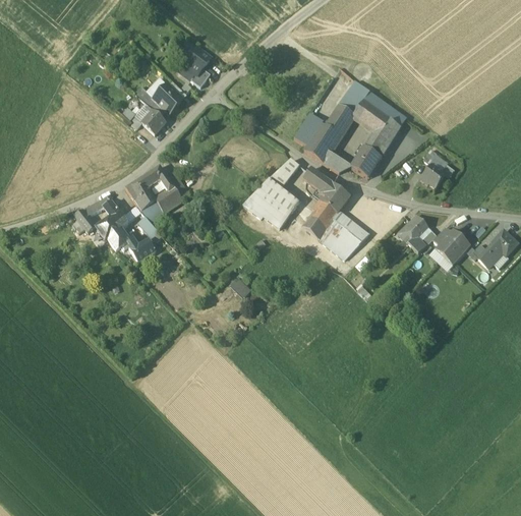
[(196,45),(183,63),(195,73),(197,74),(203,67),(211,56),(196,45)]
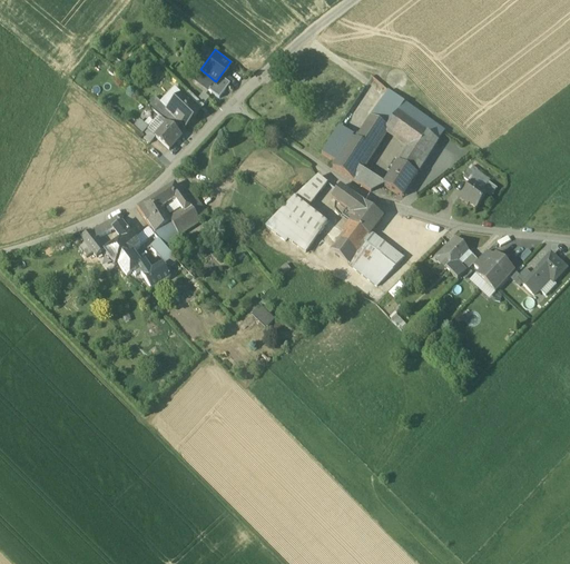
[(214,80),(200,69),(195,76),(209,87),(214,80)]
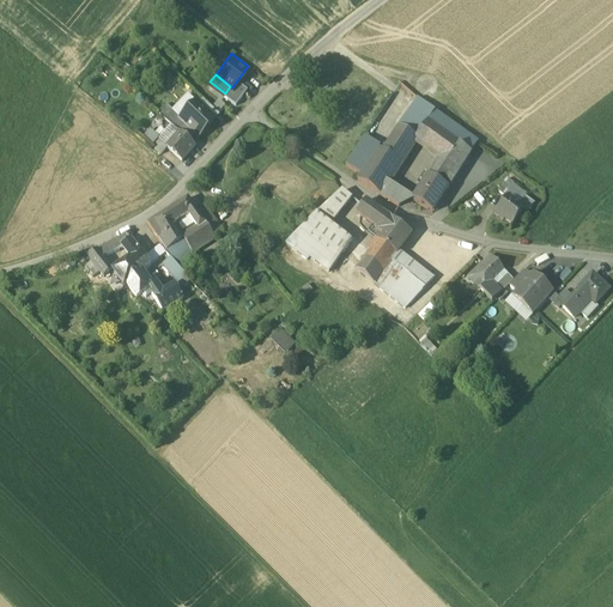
[(248,86),(238,79),(232,87),(230,86),(225,93),(236,101),(248,86)]
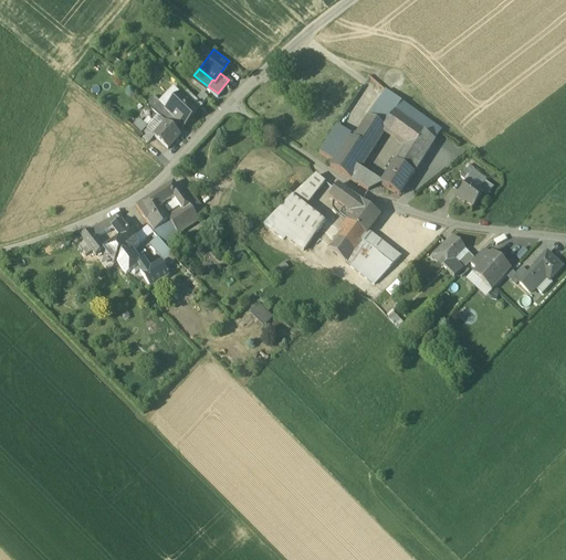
[(354,135),(349,133),(334,157),(331,161),(348,172),(348,173),(369,186),(381,180),(380,180),(381,179),(362,166),(360,167),(357,165),(383,124),(412,145),(401,161),(413,169),(441,125),(386,85),(354,135)]
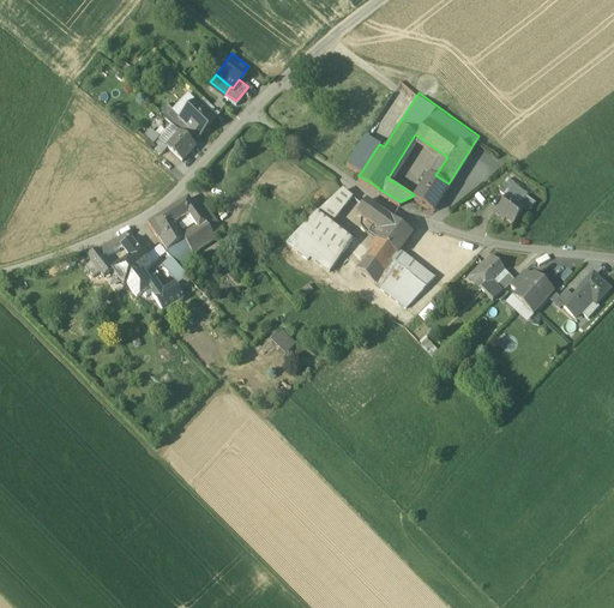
[(212,104),(222,108),(227,98),(217,95),(212,104)]
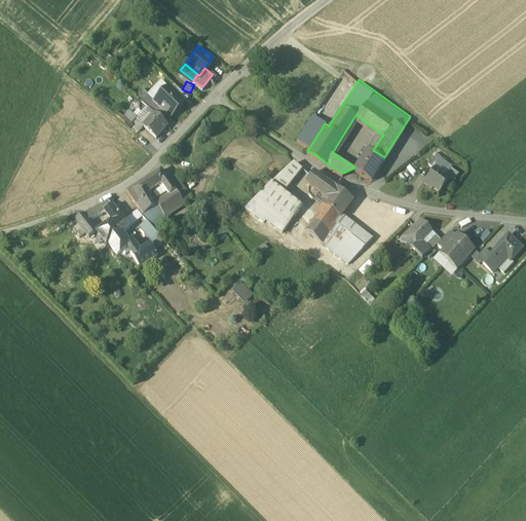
[(155,98),(155,99),(167,110),(171,114),(184,100),(168,84),(155,98)]
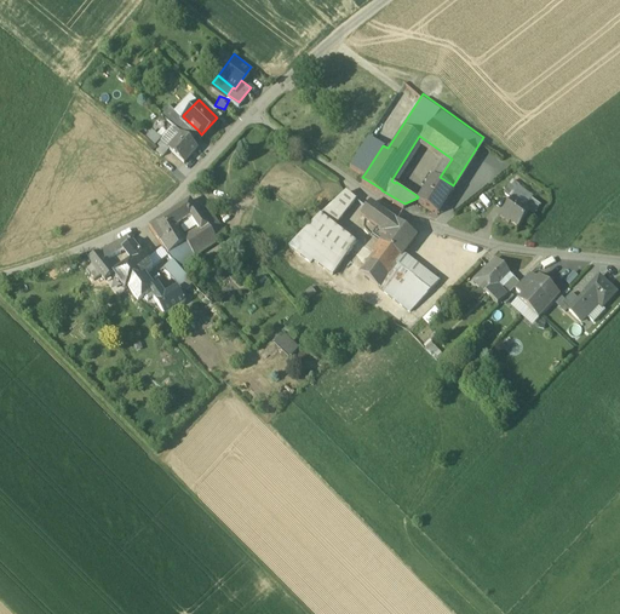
[(197,130),(183,116),(183,115),(177,109),(168,118),(182,130),(190,137),(197,130)]
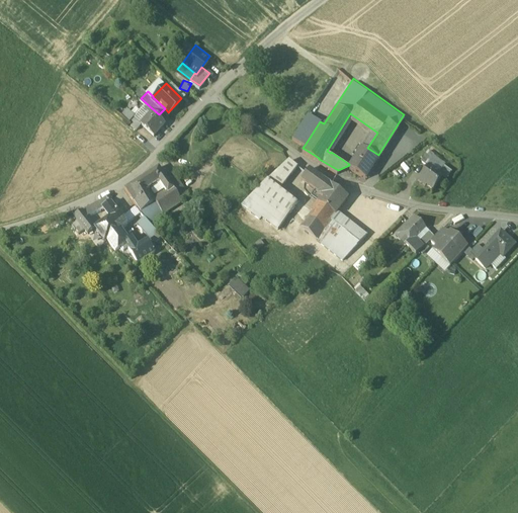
[(159,114),(152,108),(141,120),(154,133),(165,120),(159,114)]
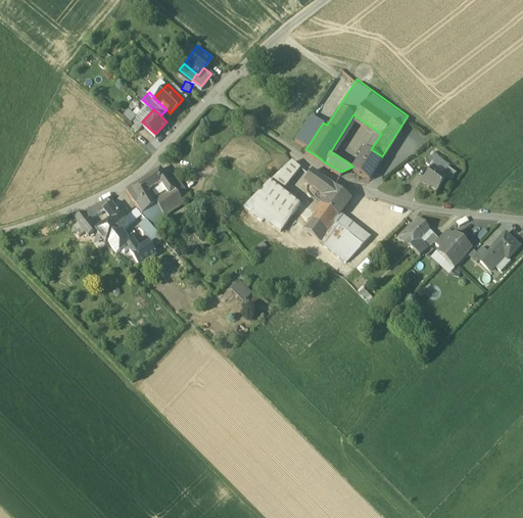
[(311,113),(296,136),(308,145),(323,123),(311,113)]
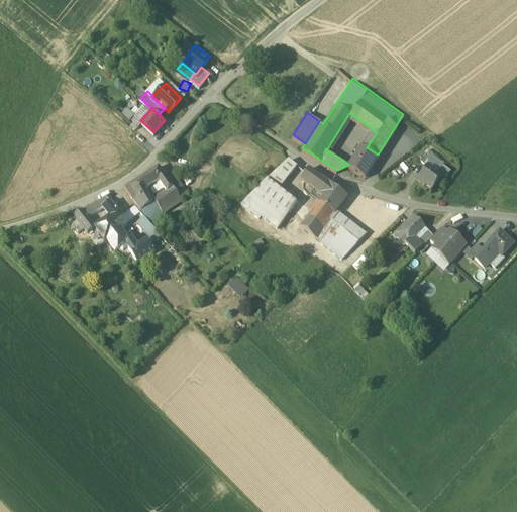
[(348,164),(347,165),(348,165),(365,175),(378,155),(367,147),(362,144),(348,164)]
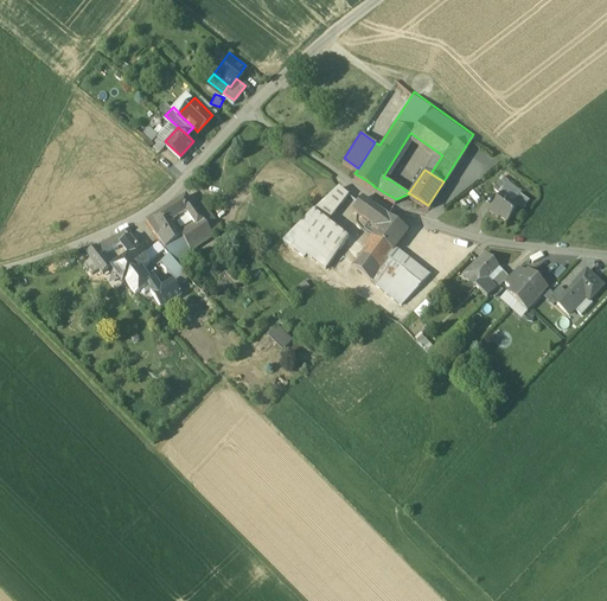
[(500,173),(492,185),(498,190),(508,178),(500,173)]
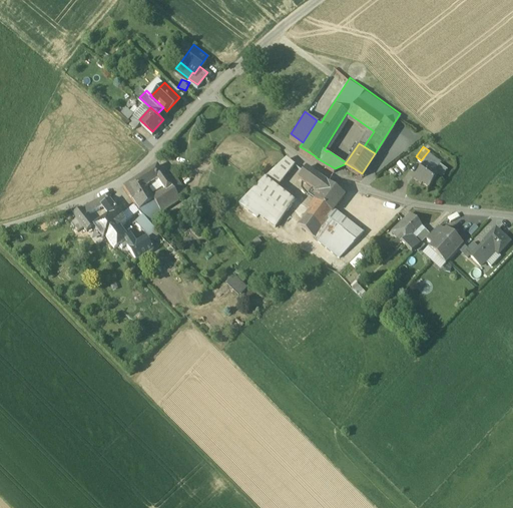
[(314,195),(309,203),(296,194),(294,197),(277,185),(295,161),(287,155),(238,199),(257,213),(259,211),(276,223),(287,207),(299,216),(296,221),(340,255),(364,229),(334,207),(333,208),(314,195)]
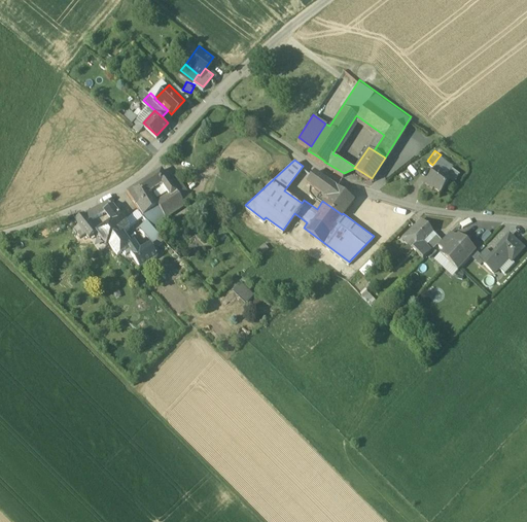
[(446,173),(434,165),(424,180),(431,186),(432,184),(440,189),(449,176),(450,176),(446,173)]
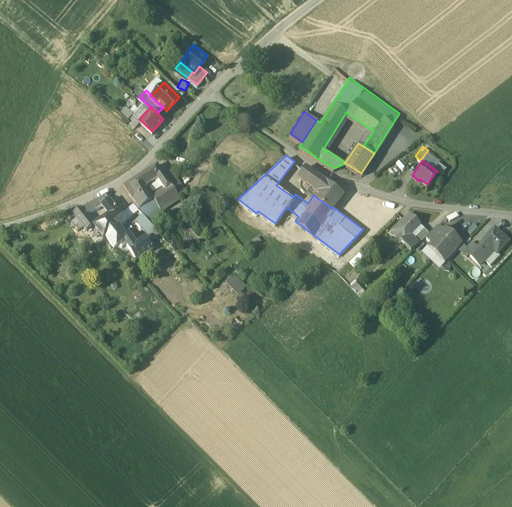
[(438,161),(433,168),(437,171),(436,171),(440,174),(446,166),(438,161)]
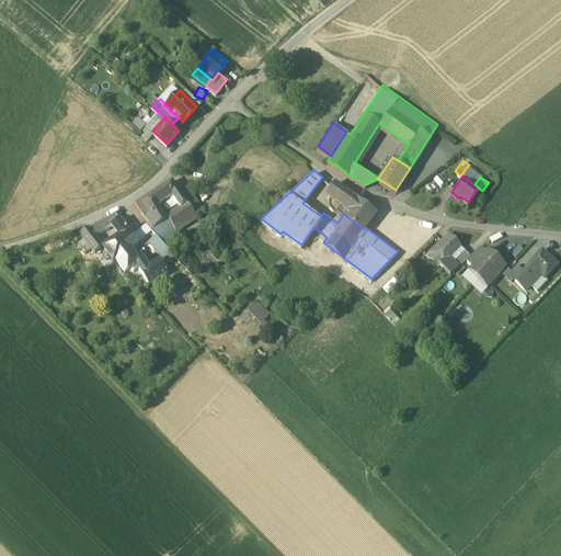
[(172,178),(161,184),(168,191),(170,190),(182,205),(168,215),(176,228),(197,214),(172,178)]
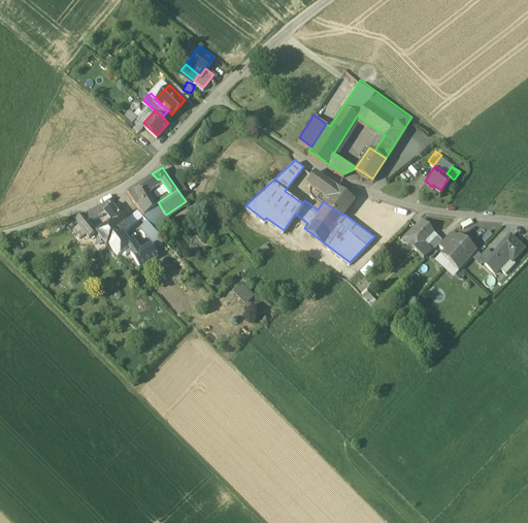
[(355,197),(315,169),(306,180),(328,195),(323,201),(342,215),(343,214),(355,197)]
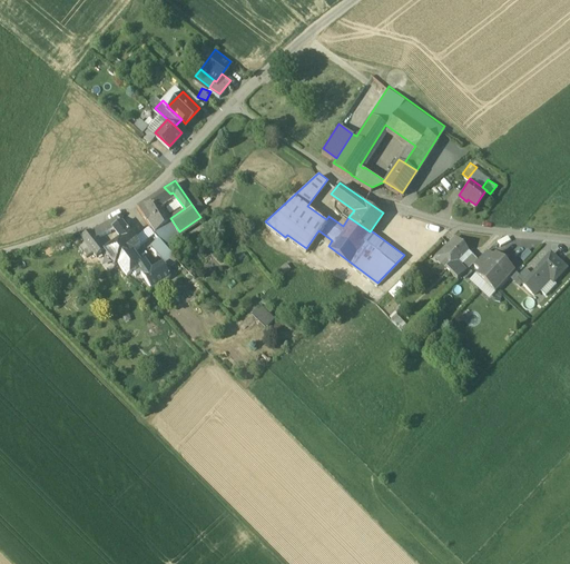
[(170,194),(164,187),(158,191),(163,199),(170,194)]
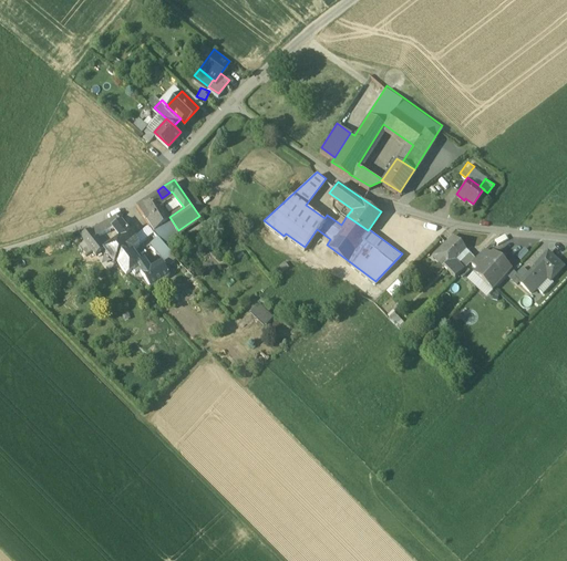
[(157,190),(137,203),(152,225),(161,218),(163,221),(167,218),(156,201),(162,198),(157,190)]
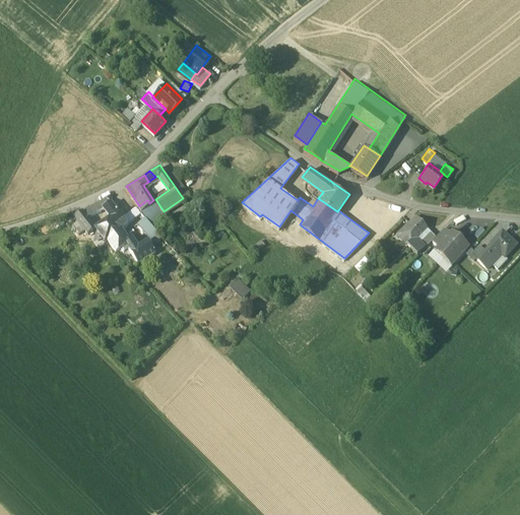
[(107,196),(74,213),(78,218),(85,228),(88,232),(95,227),(95,226),(86,213),(104,205),(111,201),(107,196)]
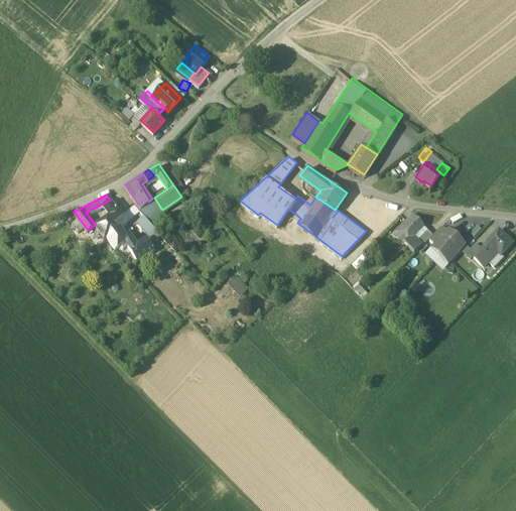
[(152,199),(148,202),(146,199),(138,205),(148,217),(154,214),(162,210),(154,198),(152,199)]
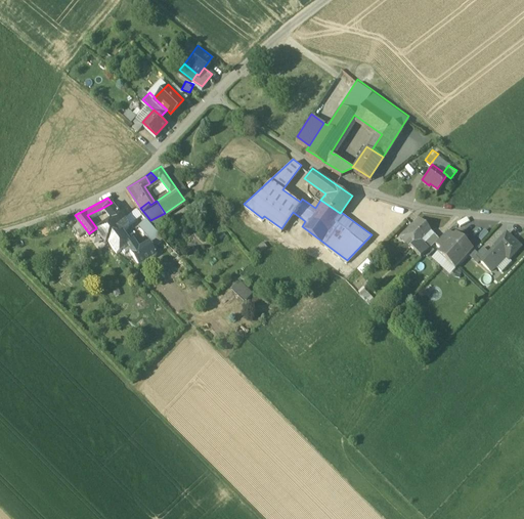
[(112,203),(104,207),(108,213),(117,209),(112,203)]
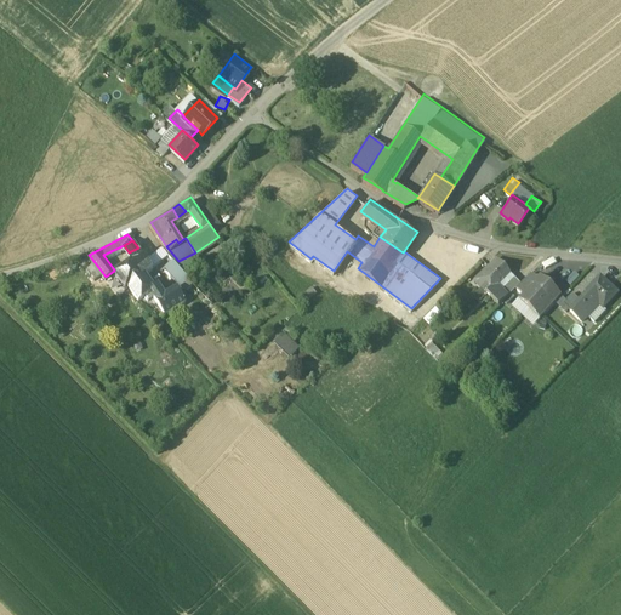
[(149,244),(140,250),(138,248),(129,252),(131,256),(143,271),(160,258),(149,244)]
